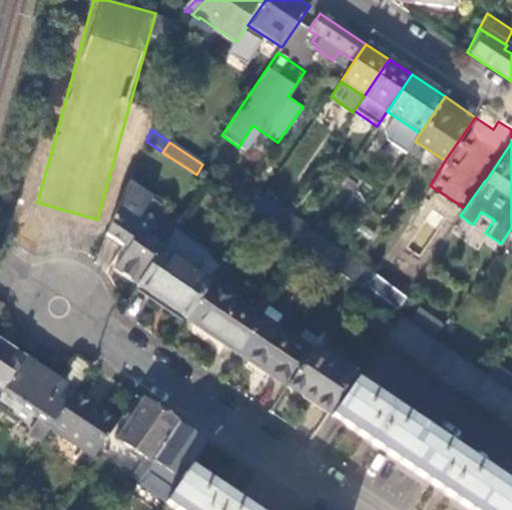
[(166,206),(130,181),(120,205),(107,236),(126,248),(113,269),(137,285),(163,247),(146,235),(166,206)]
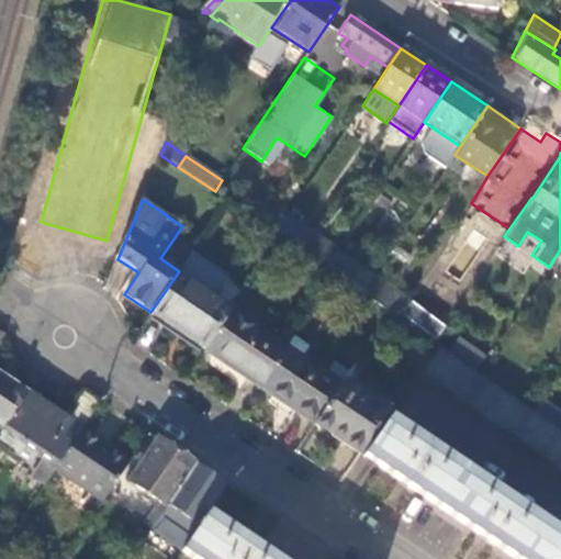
[(276,233),(284,220),(253,199),(245,212),(276,233)]
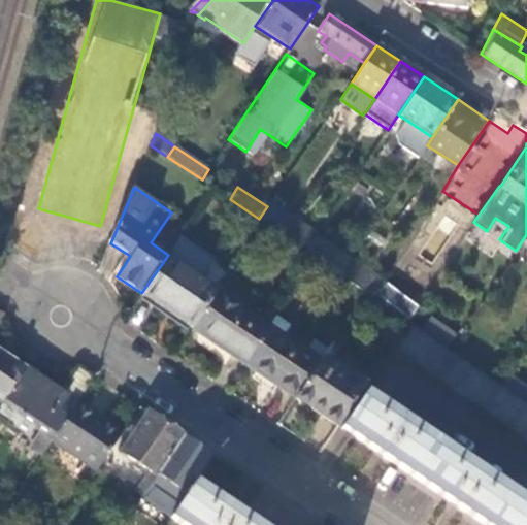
[(294,219),(270,202),(267,206),(259,219),(265,223),(283,234),(294,219)]
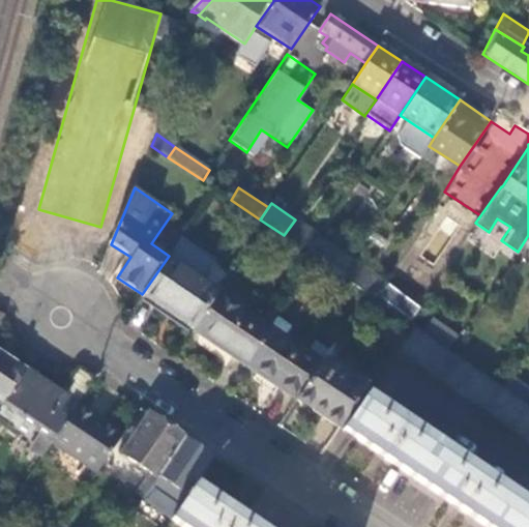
[(142,294),(194,329),(218,293),(221,291),(169,256),(142,294)]
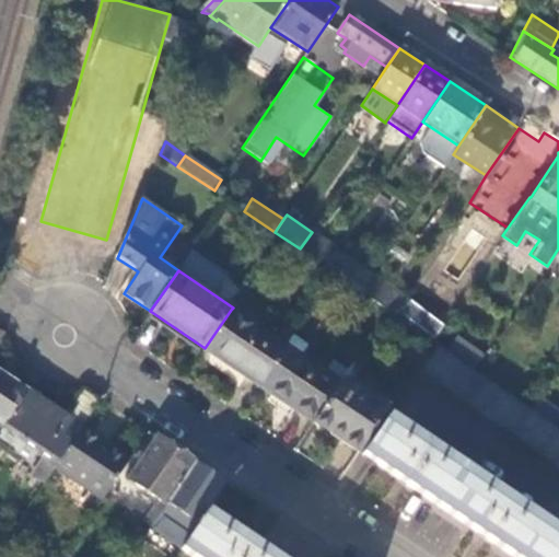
[(409,298),(372,274),(361,290),(360,292),(396,316),(397,315),(407,300),(409,298)]
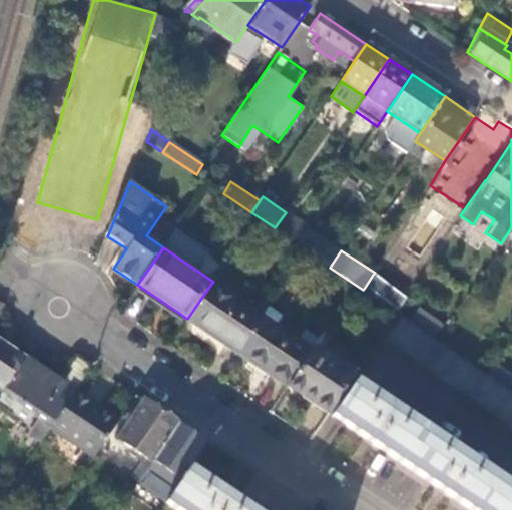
[(397,310),(405,297),(373,275),(364,289),(397,310)]
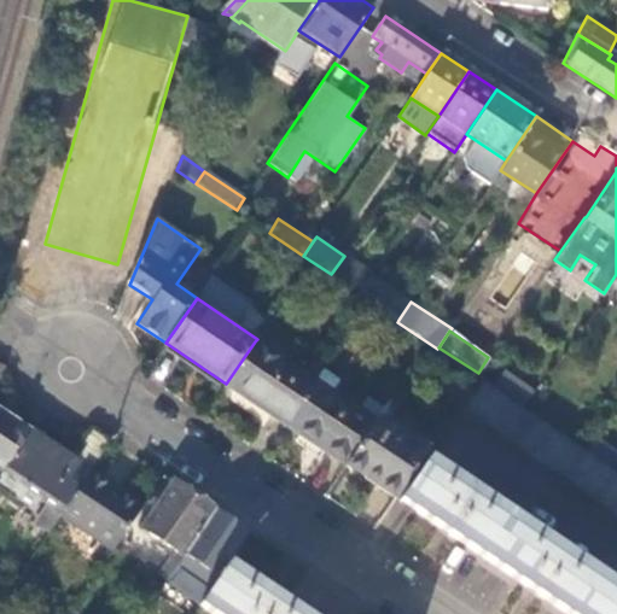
[(226,384),(286,424),(315,381),(255,341),(226,384)]
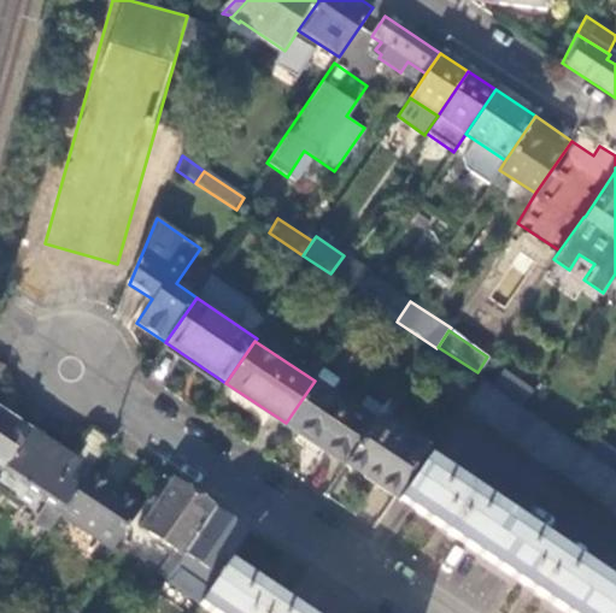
[(615,470),(481,377),(461,405),(615,511),(615,470)]
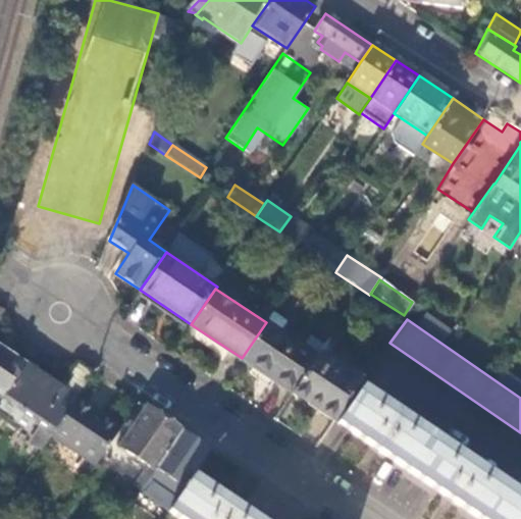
[(242,358),(293,393),(317,357),(266,322),(242,358)]
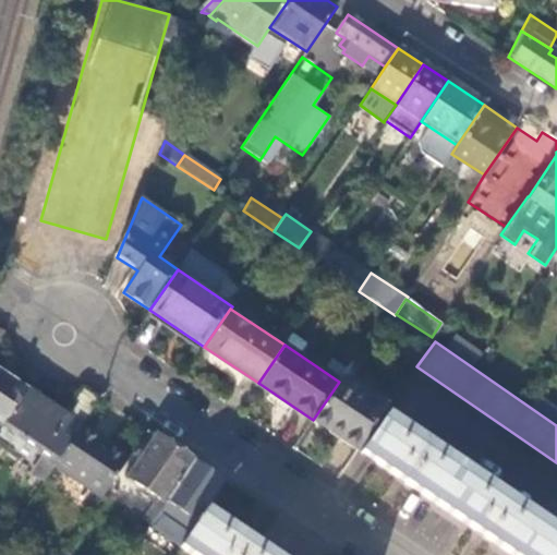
[(0,422),(4,425),(28,388),(0,369),(0,422)]
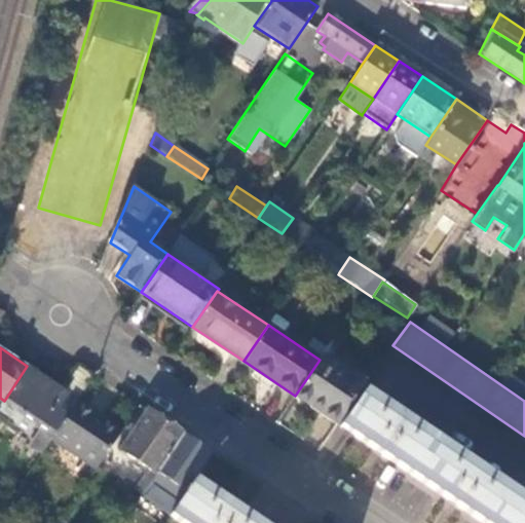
[(295,396),(337,423),(362,385),(340,372),(346,363),(326,349),(320,360),(295,396)]
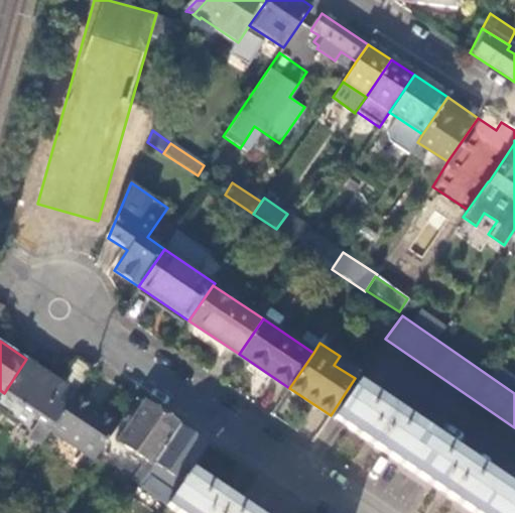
[(53,428),(78,393),(26,359),(4,393),(3,394),(53,428)]
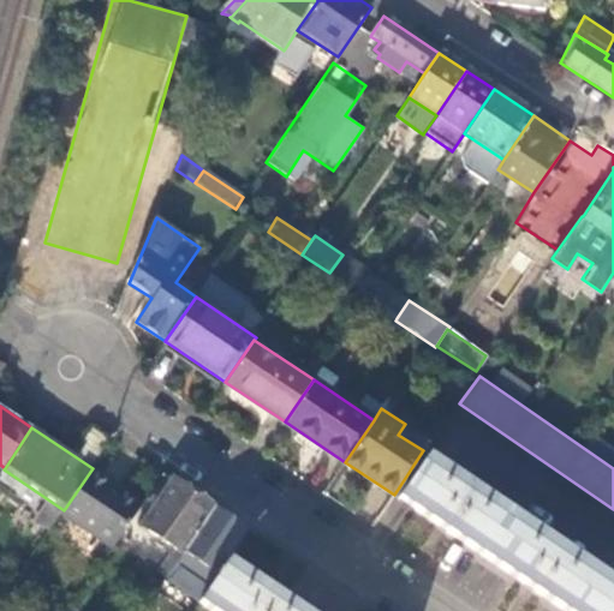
[(566,610),(613,610),(613,583),(427,456),(398,497),(566,610)]
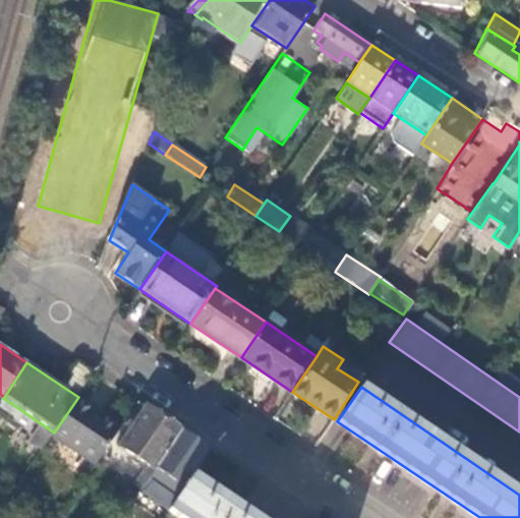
[(120,426),(78,397),(54,433),(53,435),(96,463),(120,426)]
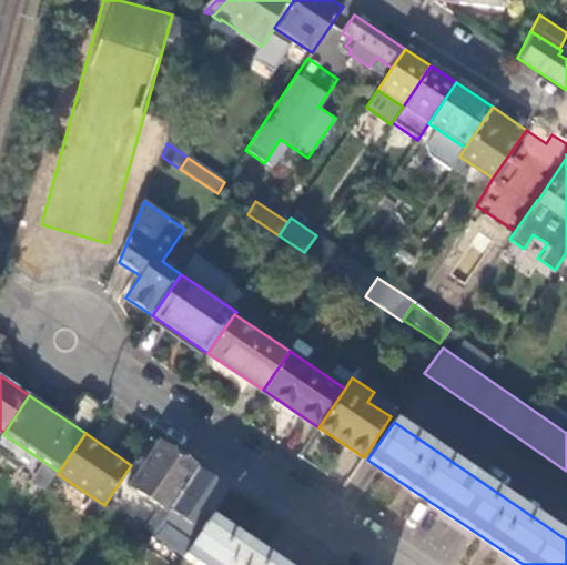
[(170,510),(198,468),(160,442),(130,485),(168,512),(170,510)]
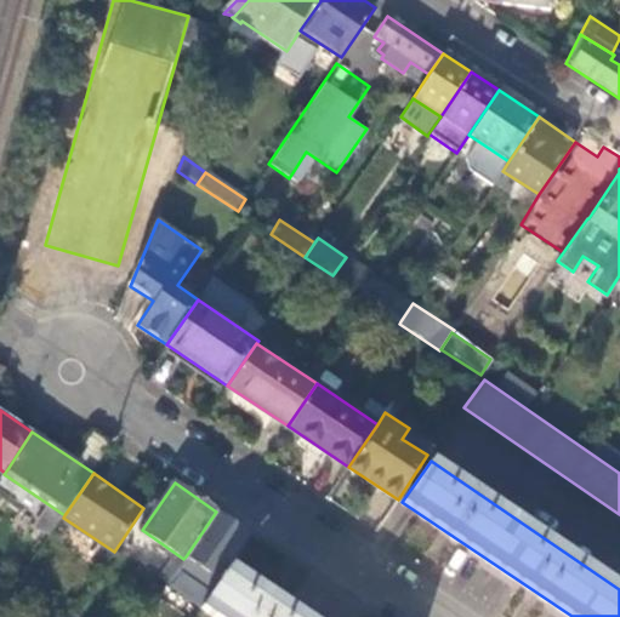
[(229,566),(251,535),(216,512),(186,556),(220,581),(229,566)]
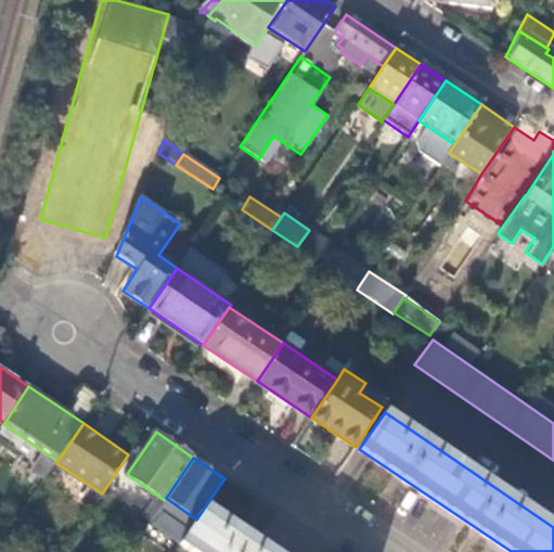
[(272,551),(205,506),(196,520),(179,544),(190,551),(272,551)]
